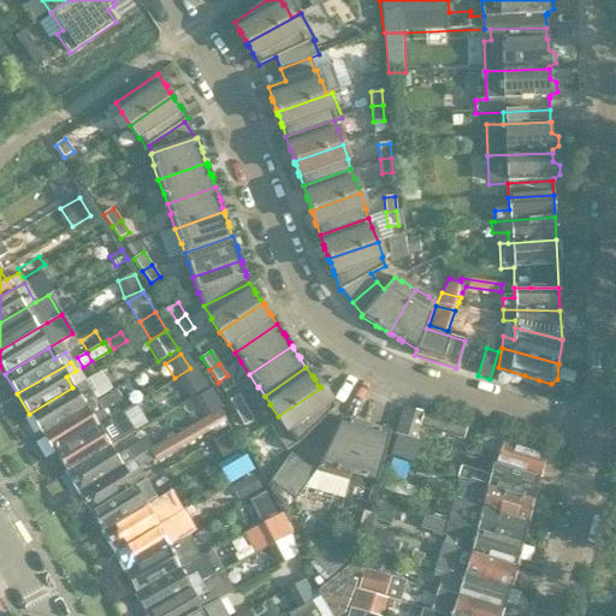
[(185,396),(203,384),(195,369),(177,381),(185,396)]
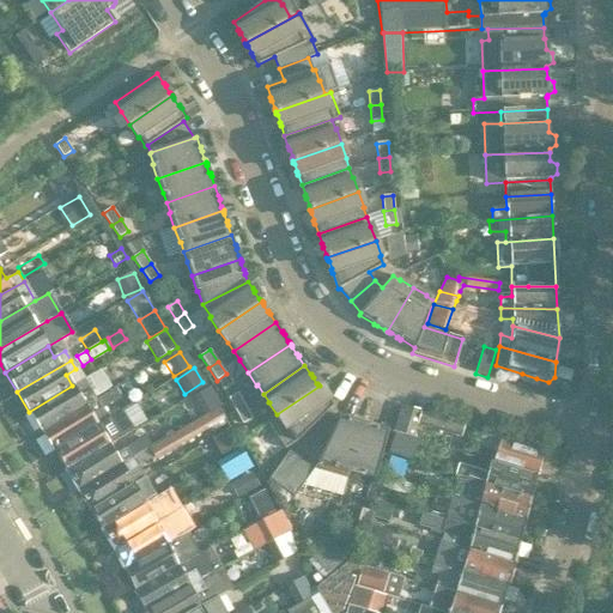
[(91,374),(98,392),(111,386),(104,369),(91,374)]
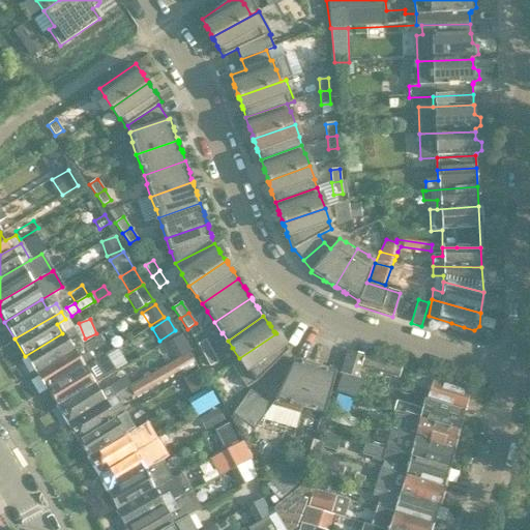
[(464,327),(451,323),(449,329),(462,333),(464,327)]
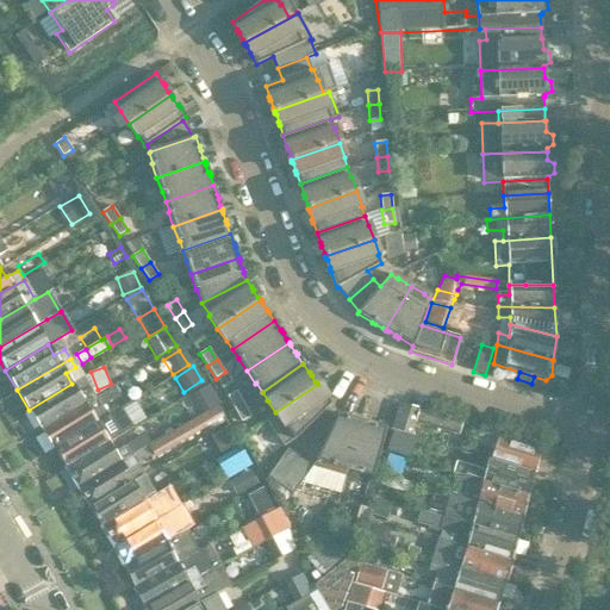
[(72,384),(29,410),(41,429),(94,396),(88,388),(79,394),(72,384)]
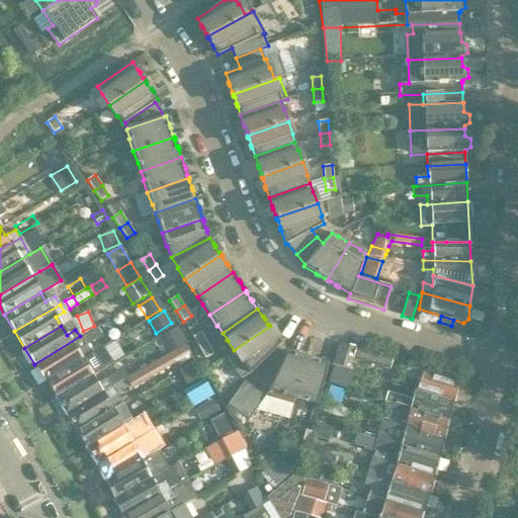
[(271,328),(270,326),(234,350),(225,356),(241,379),(250,373),(281,343),(277,338),(277,337),(276,334),(275,335),(271,330),(270,328),(271,328)]
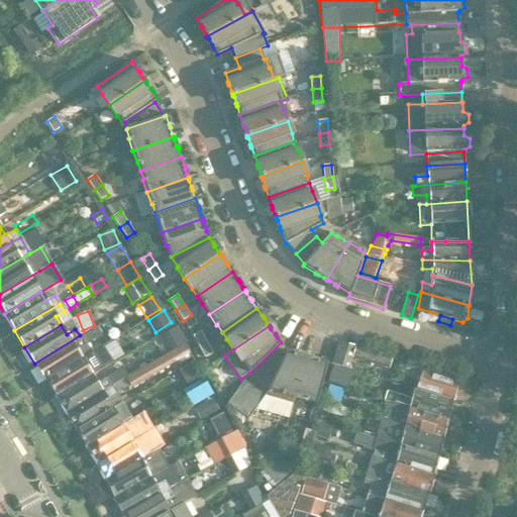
[(178,326),(163,335),(172,350),(184,343),(187,341),(178,326)]
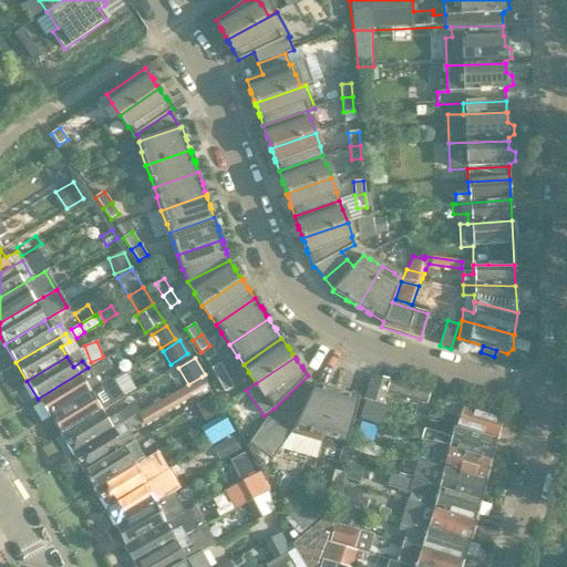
[(89,392),(84,383),(105,370),(100,360),(92,364),(88,368),(38,399),(50,418),(89,392)]
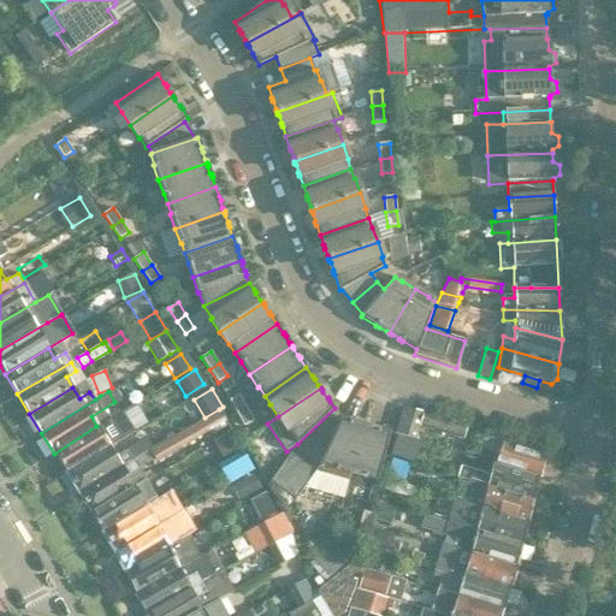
[(240,395),(230,401),(236,413),(247,408),(240,395)]
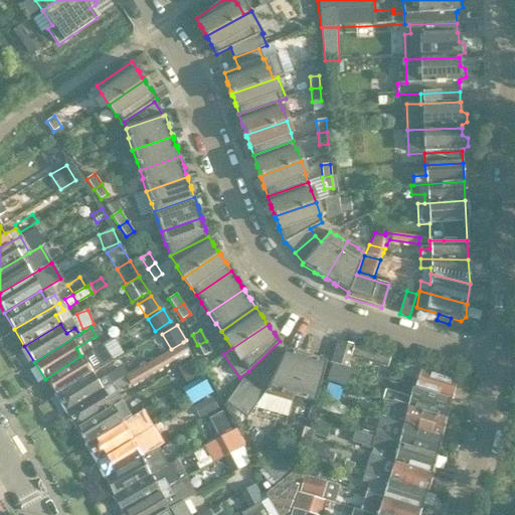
[(206,341),(197,345),(203,356),(211,352),(206,341)]
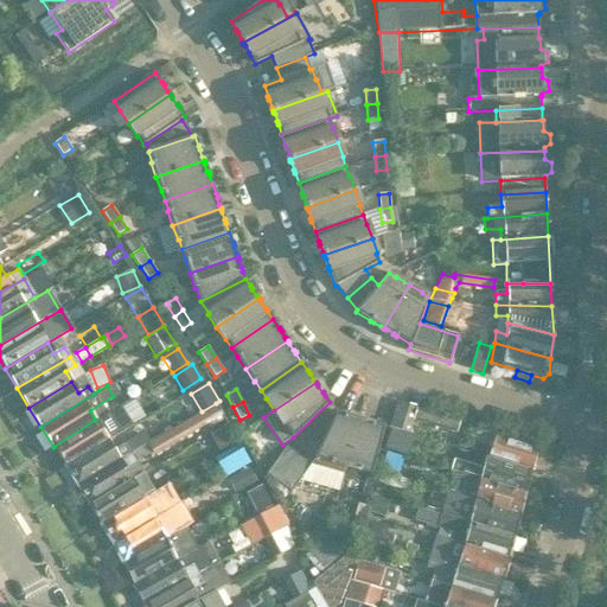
[(88,504),(141,473),(142,472),(138,462),(152,453),(154,457),(206,426),(209,430),(225,420),(216,403),(202,411),(161,436),(154,425),(125,442),(132,453),(129,454),(77,486),(88,504)]
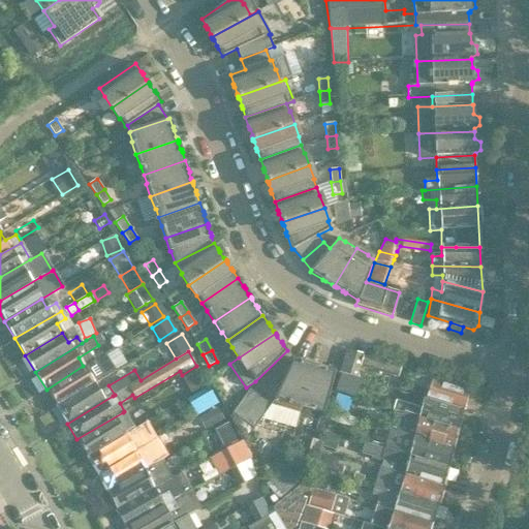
[(400,370),(395,368),(345,353),(340,373),(358,378),(361,367),(398,378),(400,370)]
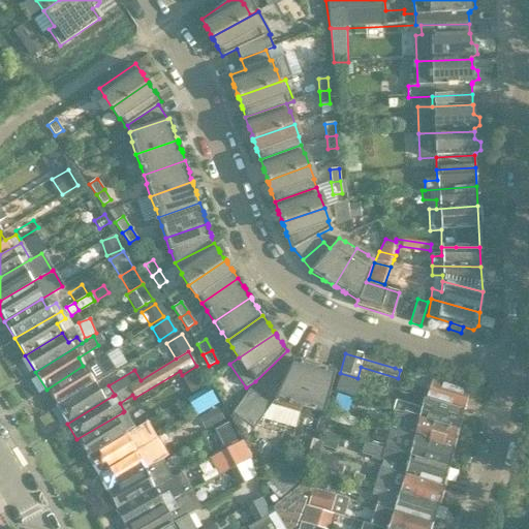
[(301,361),(300,362),(293,360),(274,400),(288,403),(288,404),(301,408),(313,365),(311,364),(311,365),(309,365),(304,363),(304,362),(301,361)]
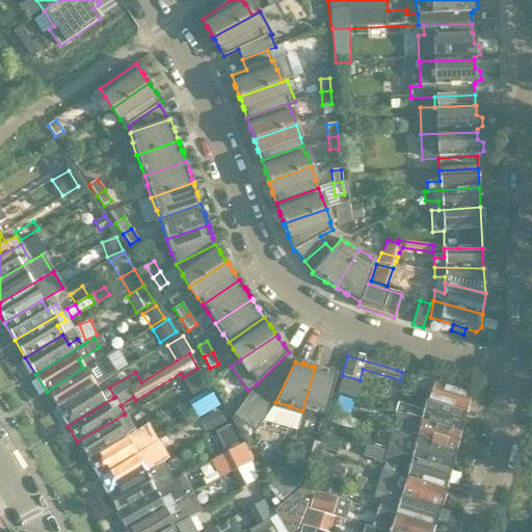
[(83,368),(47,392),(57,408),(94,387),(87,376),(97,371),(92,364),(83,368)]
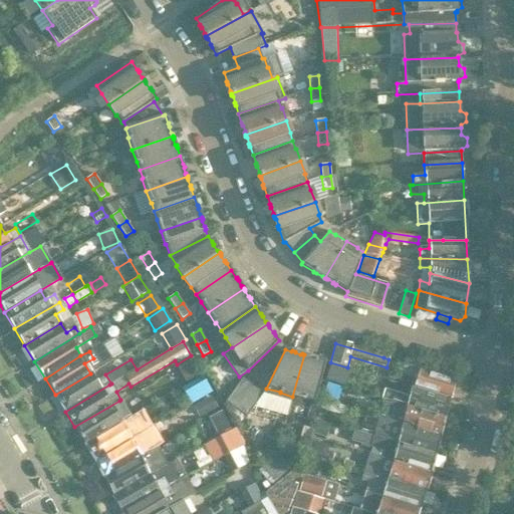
[(306,354),(304,354),(292,397),(305,400),(305,399),(314,402),(325,361),(316,358),(316,357),(313,356),(313,357),(307,356),(307,355),(305,355),(306,354)]
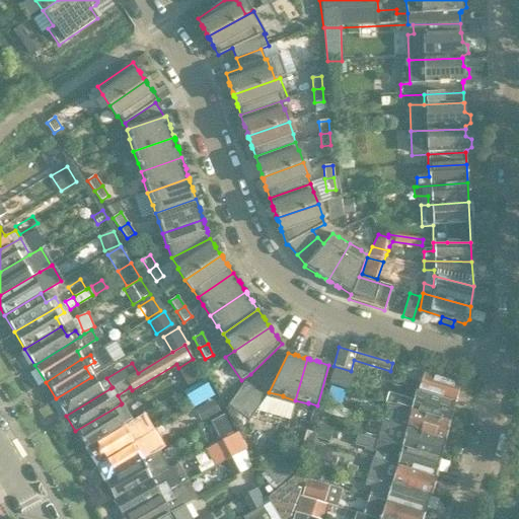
[(194,364),(176,373),(184,388),(202,378),(194,364)]
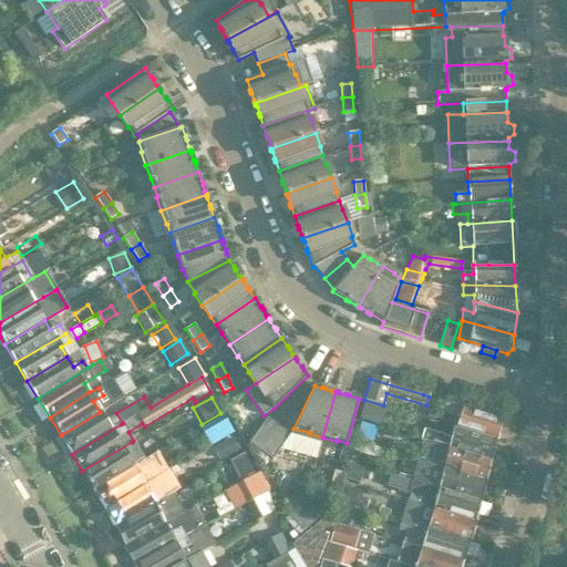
[(496,441),(502,419),(437,399),(434,411),(459,418),(455,429),(496,441)]
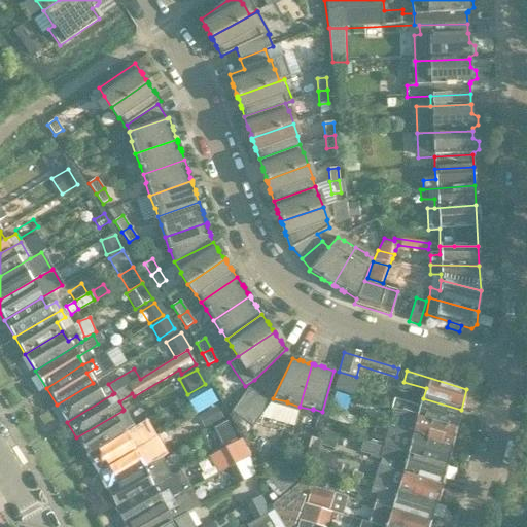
[(338,375),(332,390),(351,396),(356,382),(338,375)]
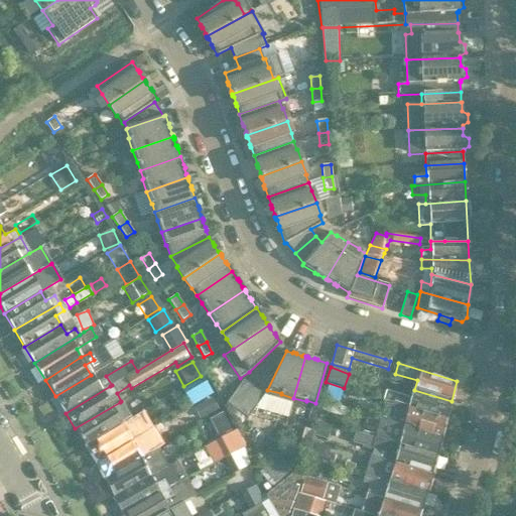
[(91,375),(55,396),(66,413),(110,386),(105,378),(97,383),(91,375)]
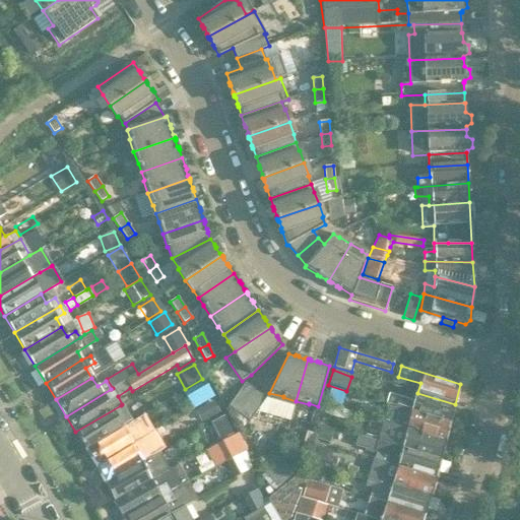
[(204,380),(183,392),(193,408),(214,396),(204,380)]
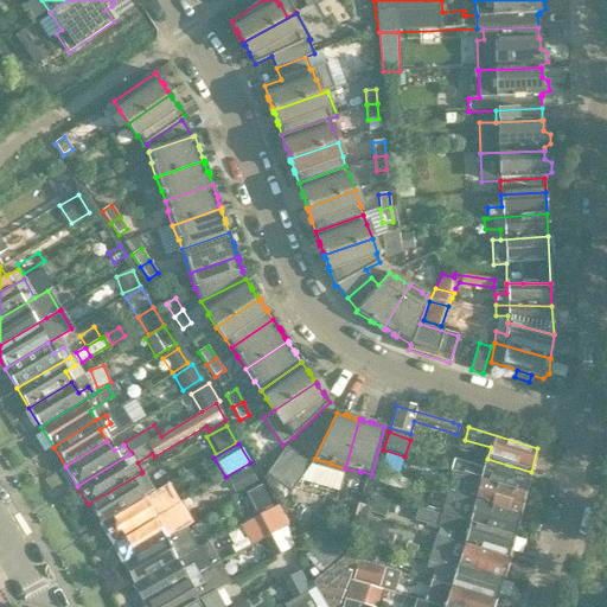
[(267,474),(279,483),(298,457),(286,447),(267,474)]
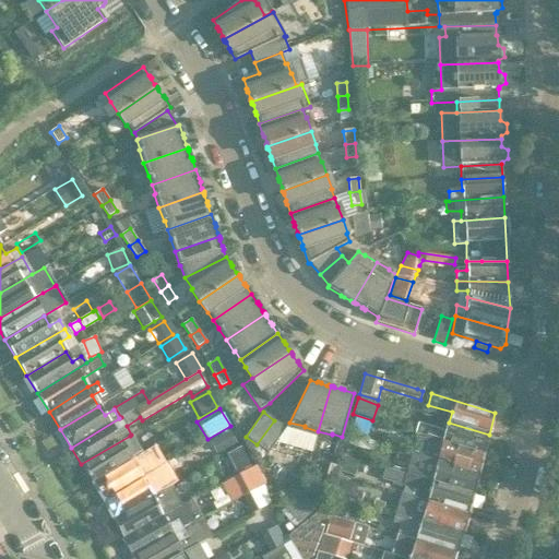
[(366,440),(371,420),(355,416),(349,435),(366,440)]
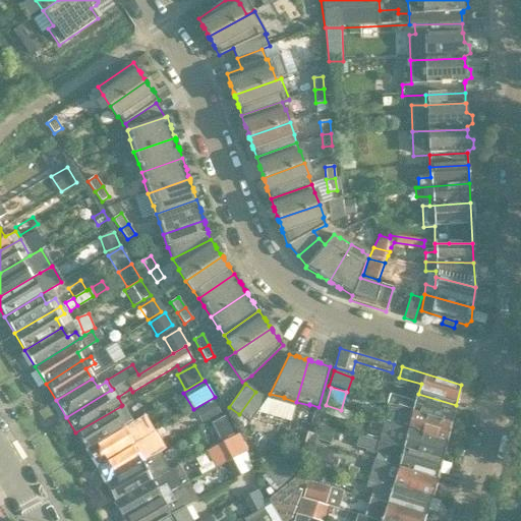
[(255,392),(239,414),(250,422),(267,399),(255,392)]
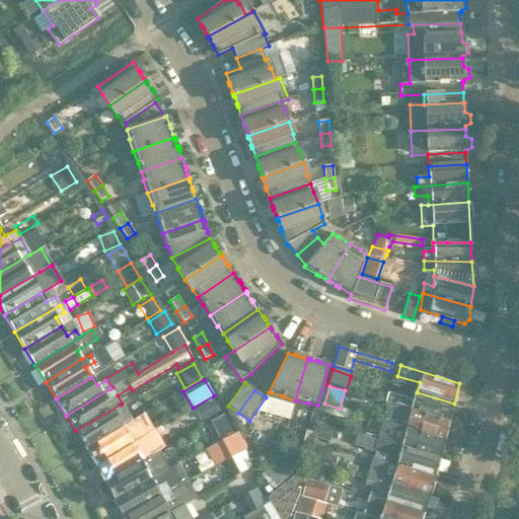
[(449,423),(454,403),(417,392),(415,391),(413,399),(400,396),(388,392),(385,402),(390,404),(449,423)]
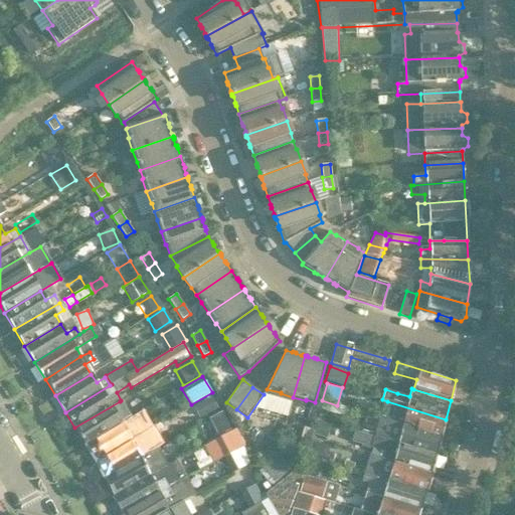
[(199,419),(218,408),(211,397),(193,407),(199,419)]
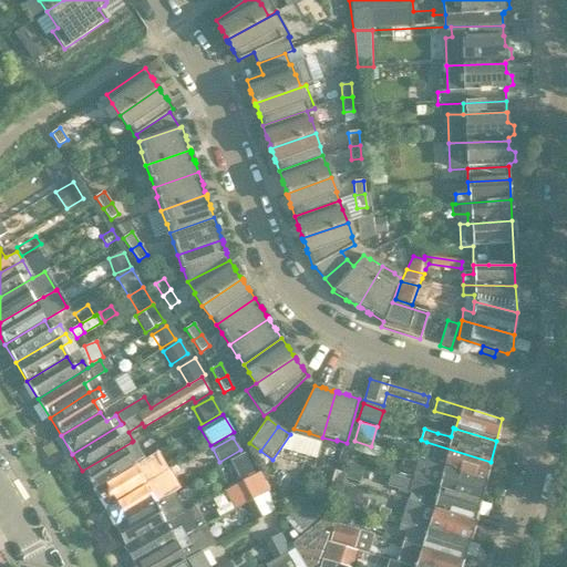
[(94,492),(143,462),(137,453),(132,442),(82,471),(94,492)]
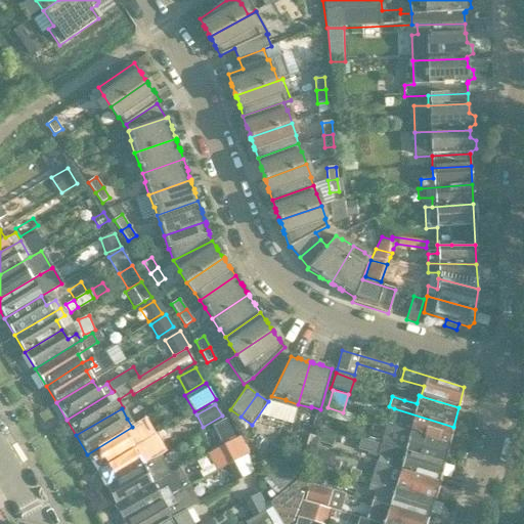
[(326,408),(324,417),(348,424),(351,416),(326,408)]
